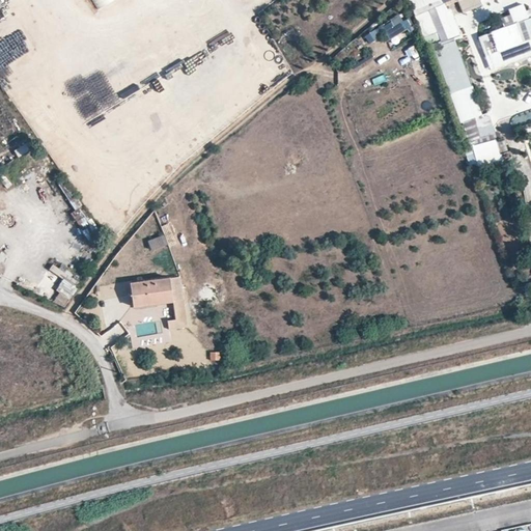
[(463,1),(462,0),(411,0),(409,1),(416,19),(448,6),(463,1)]
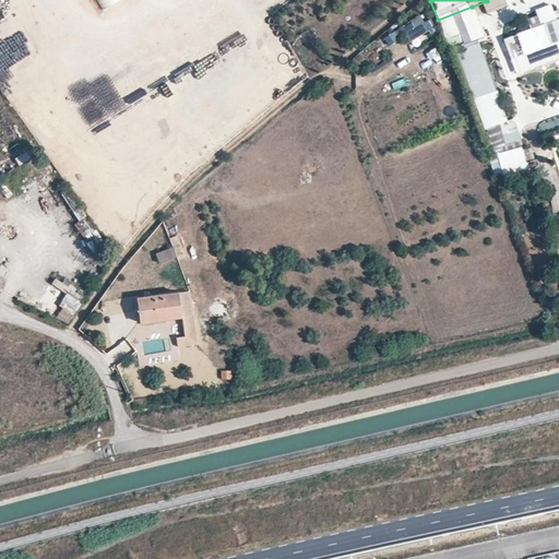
[(485,42),(472,7),(438,20),(449,51),(455,49),(456,51),(478,44),(485,42)]
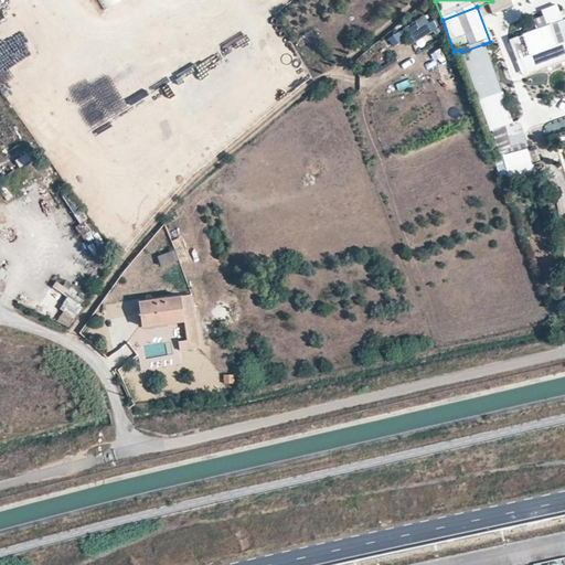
[(403,29),(414,44),(436,30),(426,14),(403,29)]
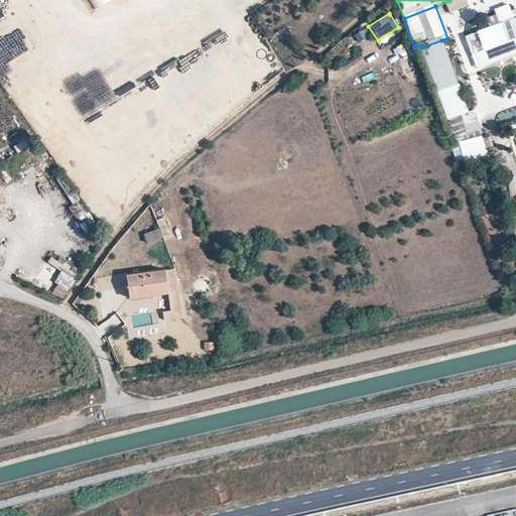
[(515,17),(465,37),(477,69),(501,59),(515,52),(515,17)]
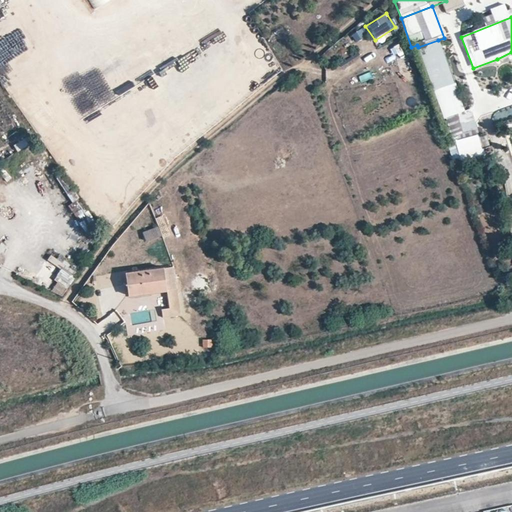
[(438,40),(418,47),(444,121),(446,120),(454,140),(478,131),(471,112),(465,114),(438,40)]
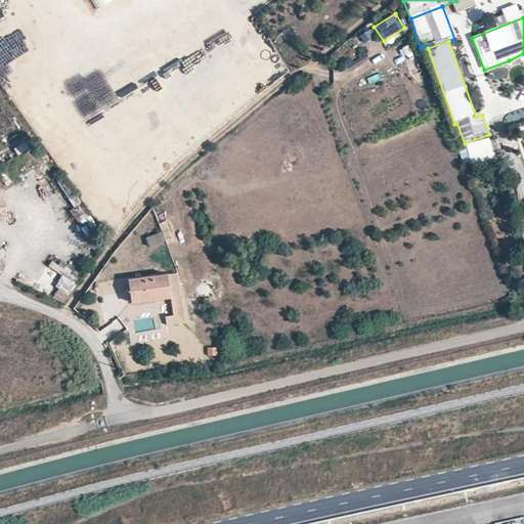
[(491,141),(489,134),(465,143),(468,150),(491,141)]
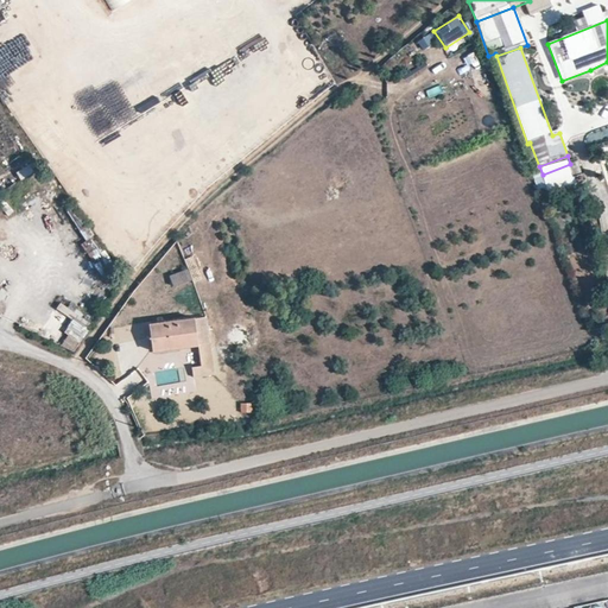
[(21,179),(32,175),(29,166),(18,171),(21,179)]
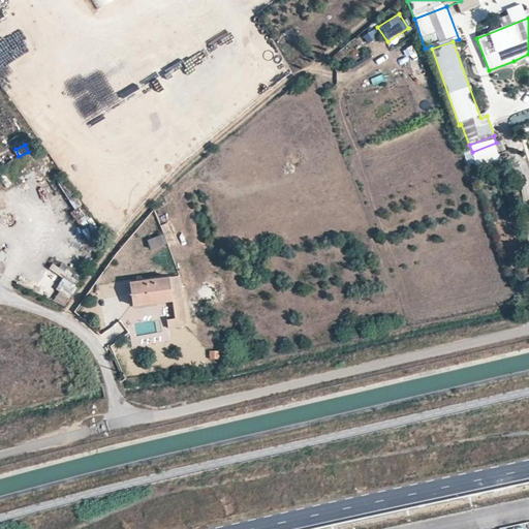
[(28,217),(33,212),(27,206),(21,211),(28,217)]
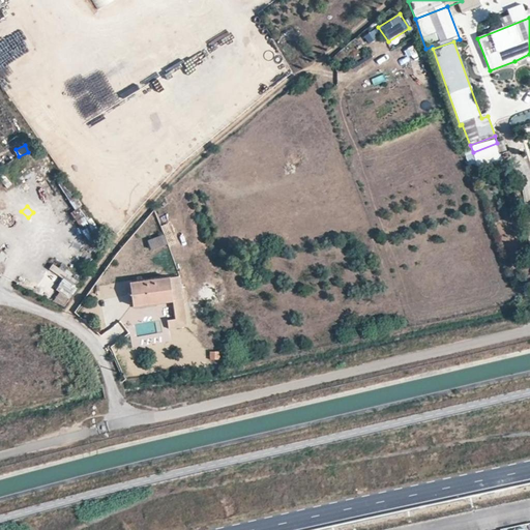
[(148,239),(151,249),(168,243),(165,233),(148,239)]
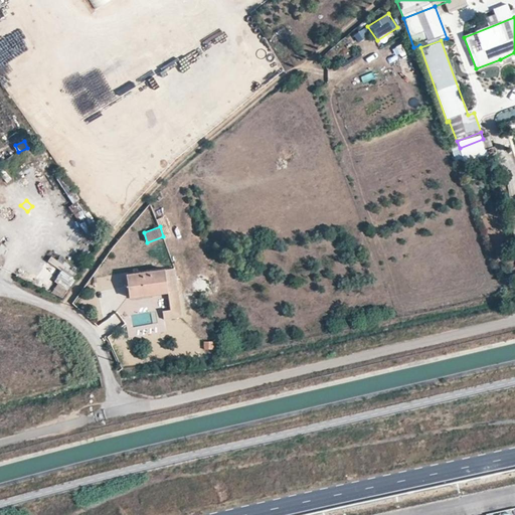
[(50,256),(47,264),(68,273),(71,266),(50,256)]
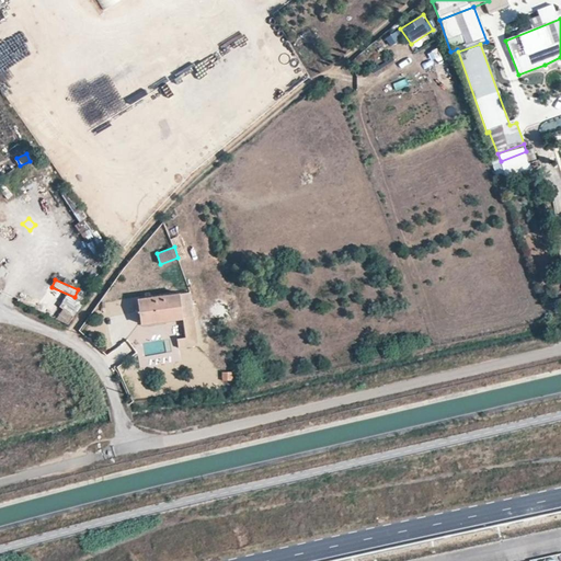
[(197,345),(189,293),(179,294),(183,318),(185,336),(176,338),(178,347),(197,345)]
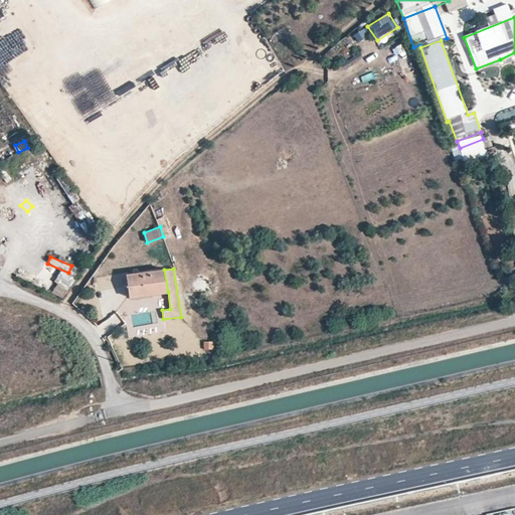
[(126,276),(129,298),(168,292),(164,270),(126,276)]
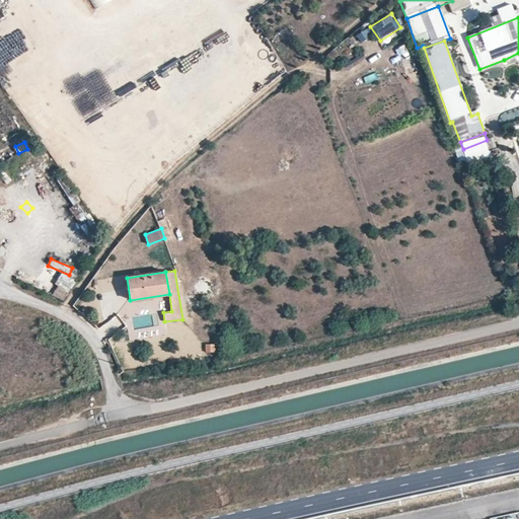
[(63,274),(53,294),(66,300),(76,281),(63,274)]
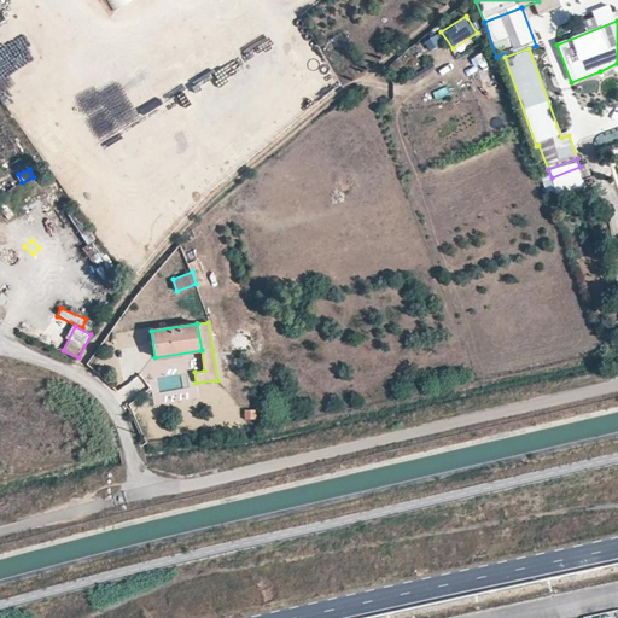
[(244,409),(245,420),(256,419),(256,408),(244,409)]
